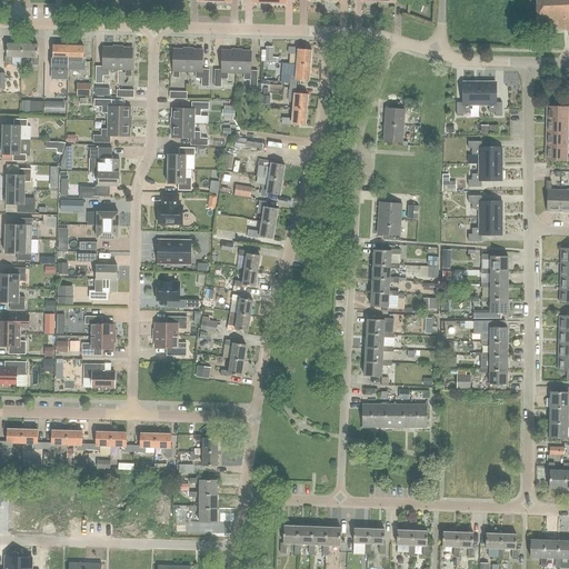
[(568,0),(536,0),(537,30),(560,30),(560,31),(567,31),(567,32),(568,31),(568,0)]
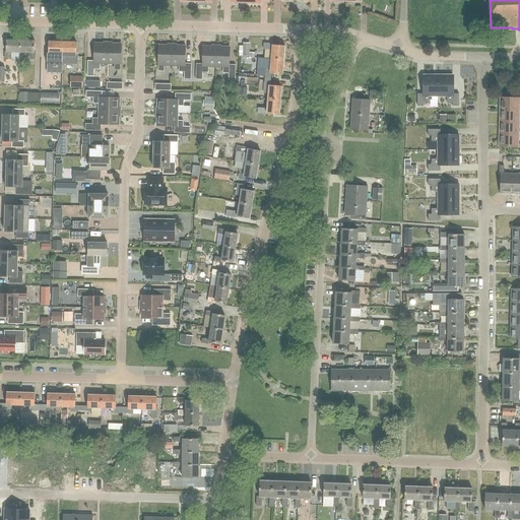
[(20,53),(20,41),(5,41),(5,52),(4,52),(4,59),(11,60),(11,53),(20,53)]
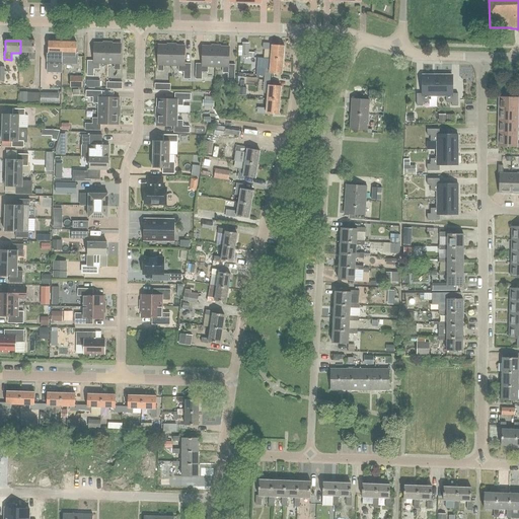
[(20,41),(20,53),(28,53),(28,60),(34,60),(34,53),(33,53),(33,42),(20,41)]
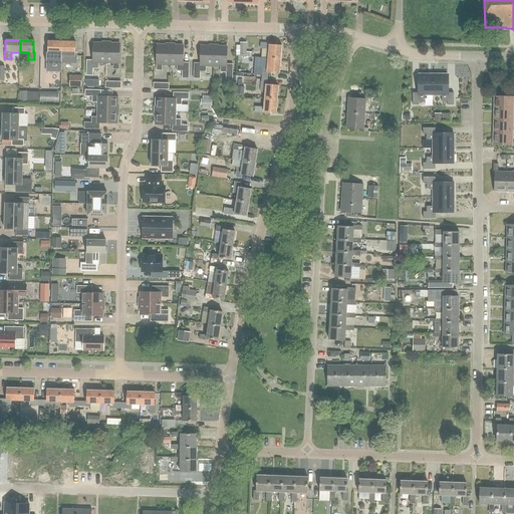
[(61,63),(61,42),(47,41),(47,53),(46,53),(46,63),(61,63)]
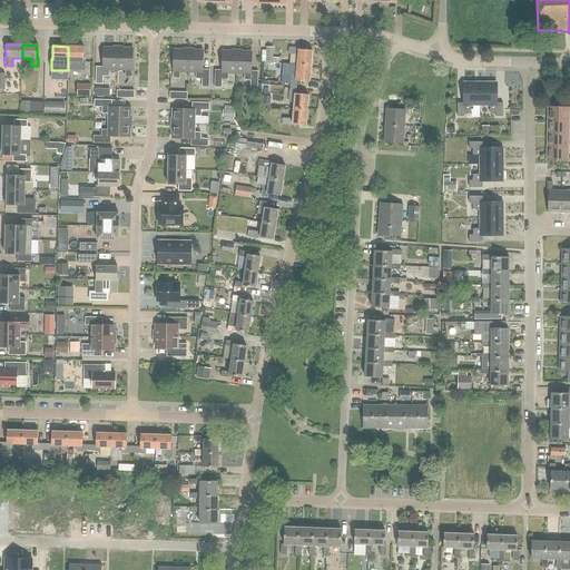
[(68,47),(68,70),(86,71),(86,59),(84,59),(84,47),(68,47)]
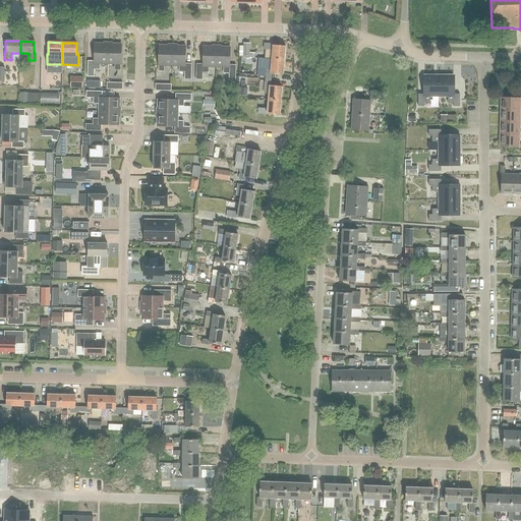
[(88,61),(87,77),(94,77),(94,70),(100,70),(100,64),(107,65),(108,44),(94,44),(94,61),(88,61)]
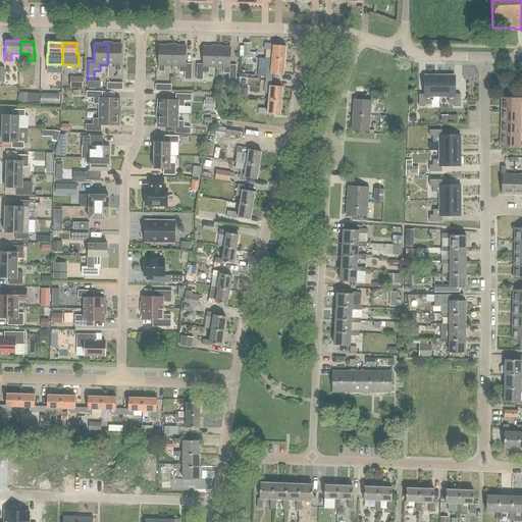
[(108,44),(107,65),(114,65),(114,70),(120,71),(121,45),(108,44)]
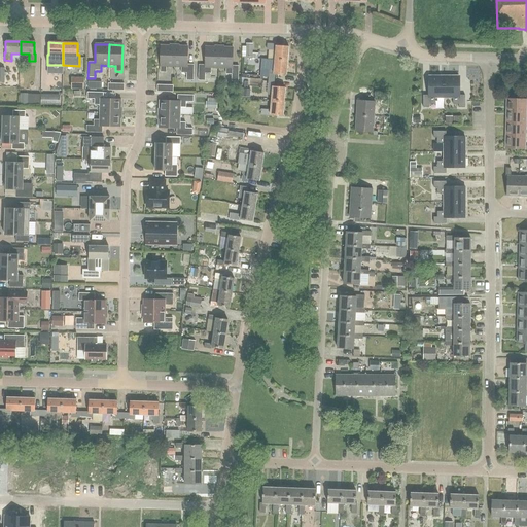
[(252,54),(253,44),(246,44),(246,47),(242,47),(242,57),(246,57),(246,58),(258,59),(258,54),(252,54)]
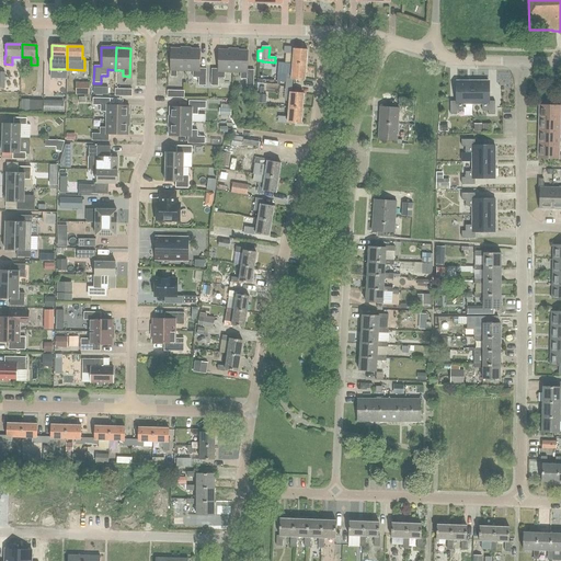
[(284,47),(284,53),(294,54),(293,64),(306,65),(307,49),(294,48),(294,47),(284,47)]
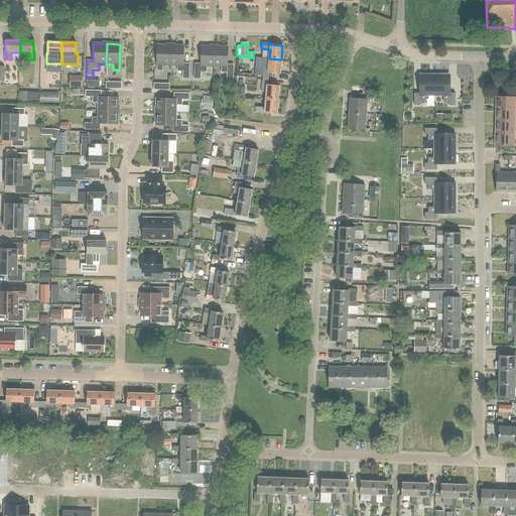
[(157,45),(156,72),(162,72),(162,66),(169,67),(170,45),(157,45)]
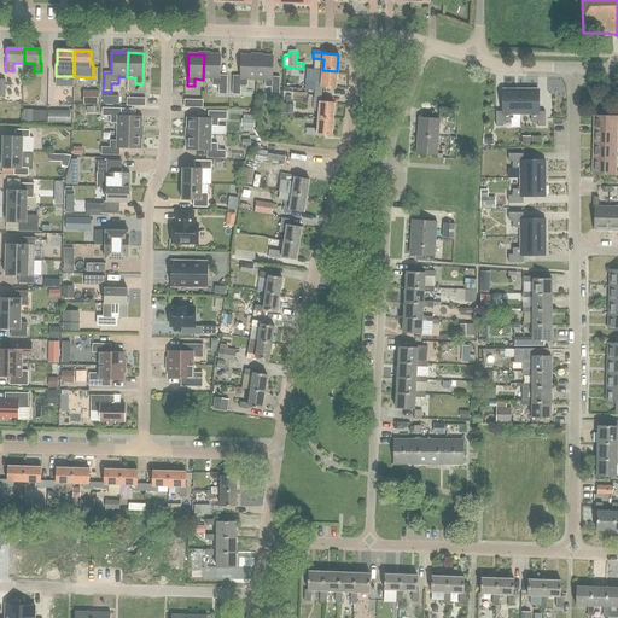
[(204,54),(203,80),(211,80),(211,86),(219,86),(219,94),(226,95),(227,76),(219,76),(220,54),(204,54)]
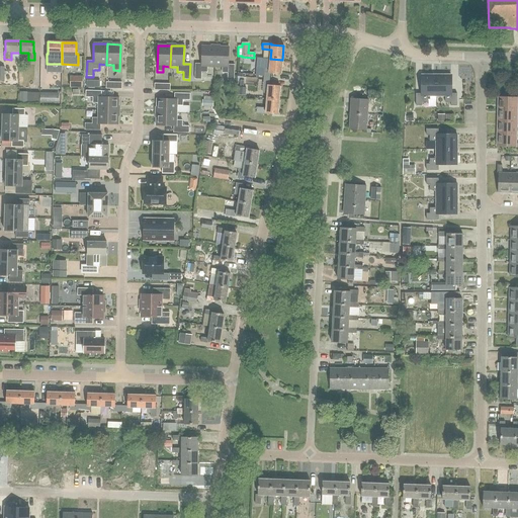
[(194,64),(194,80),(200,80),(201,73),(206,73),(206,68),(214,68),(214,47),(201,47),(201,65),(194,64)]
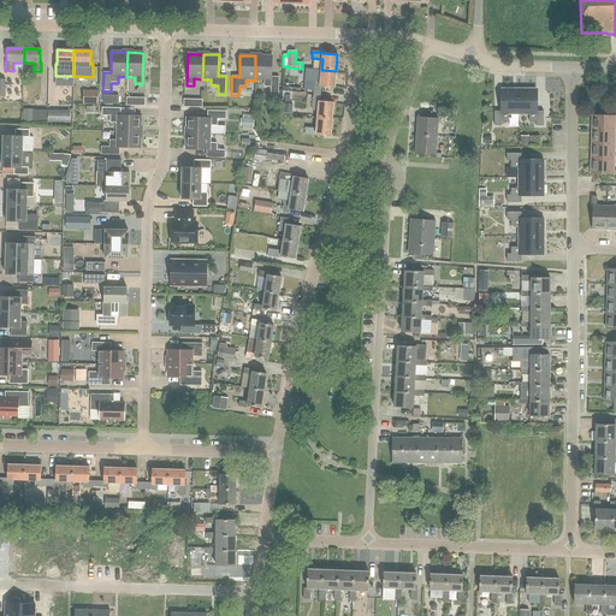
[(255,55),(255,81),(264,81),(264,88),(270,88),(270,96),(278,96),(278,78),(271,77),(271,57),(255,55)]
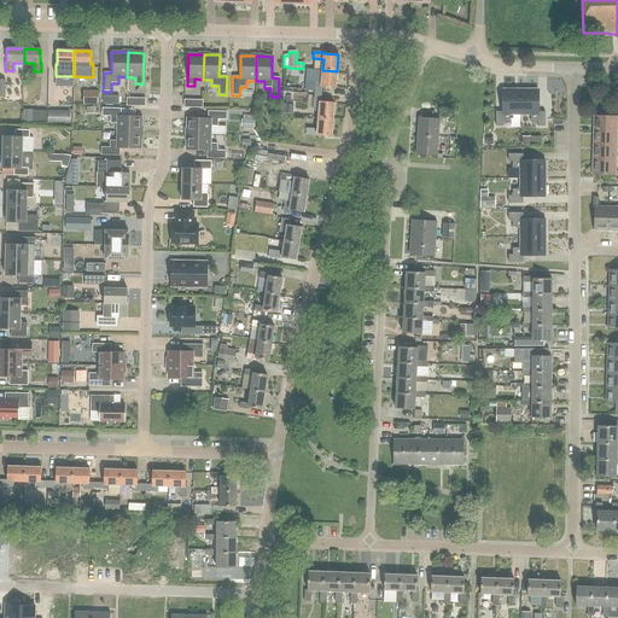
[(316,81),(315,92),(321,92),(321,87),(336,88),(337,71),(322,70),(321,81),(316,81)]
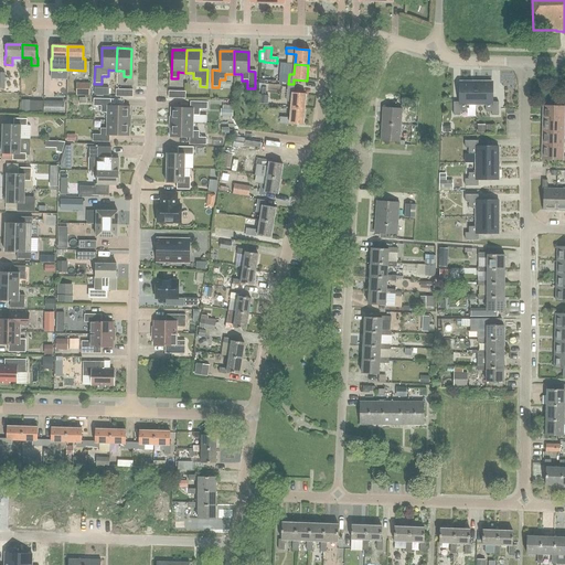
[(467,106),(477,106),(476,82),(460,82),(460,103),(454,103),(454,116),(460,116),(460,113),(467,113),(467,106)]
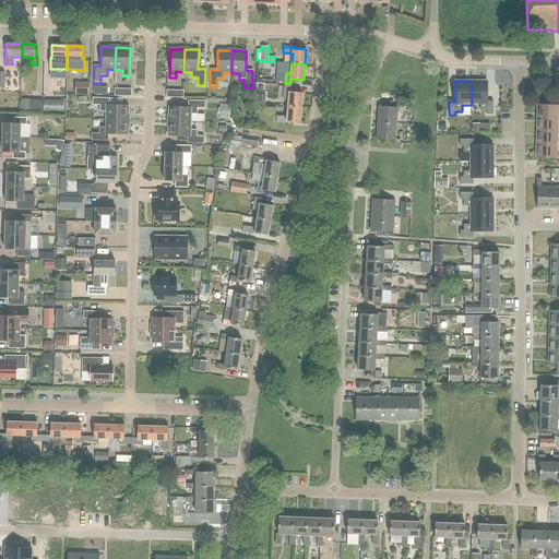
[(494,102),(487,102),(487,81),(471,81),(472,105),(480,104),(480,110),(487,110),(487,114),(494,114),(494,102)]
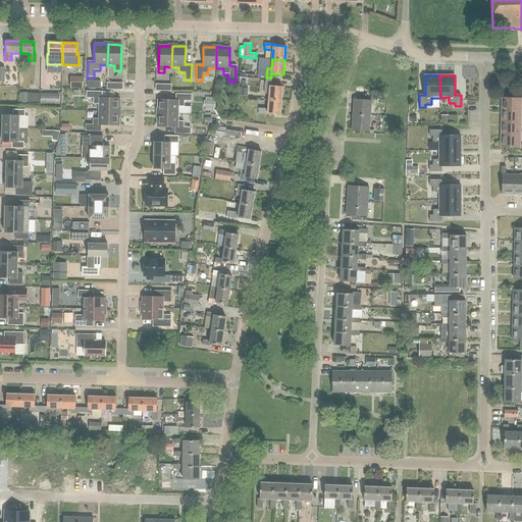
[(84,77),(71,76),(70,87),(83,88),(84,77)]
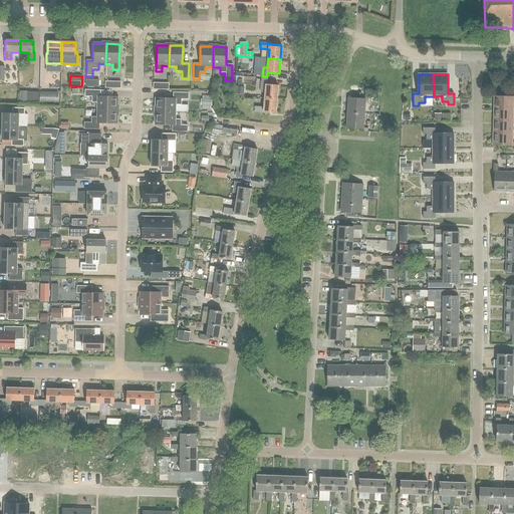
[(261,79),(260,91),(265,92),(265,97),(277,98),(278,85),(266,84),(267,80),(261,79)]
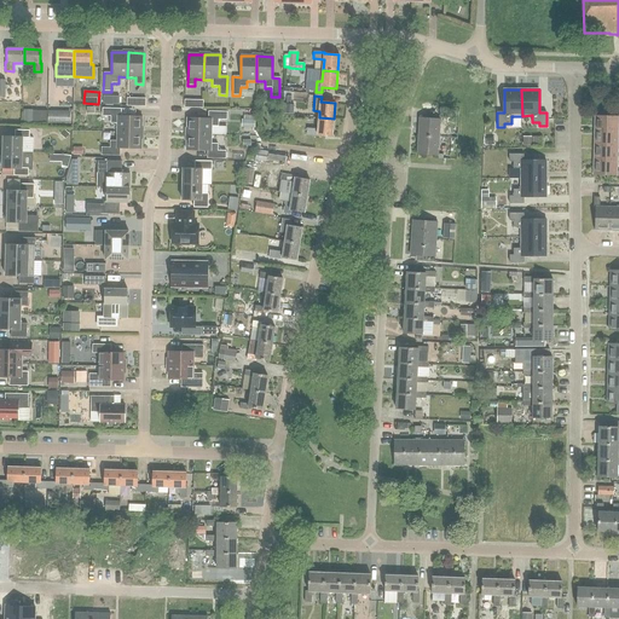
[(452,117),(452,108),(440,108),(440,116),(452,117)]
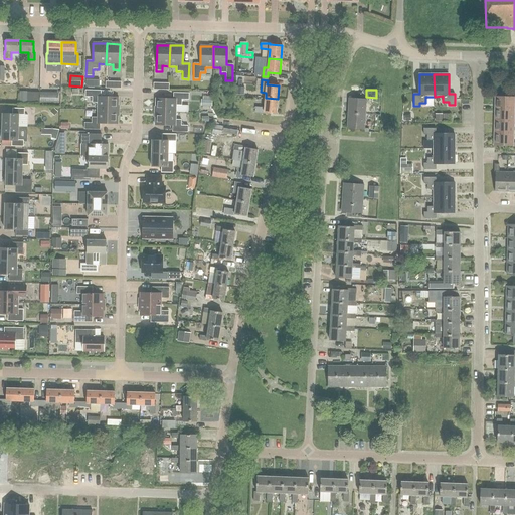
[(86,91),(86,97),(93,97),(93,103),(98,103),(98,110),(119,111),(119,98),(101,97),(101,91),(86,91)]
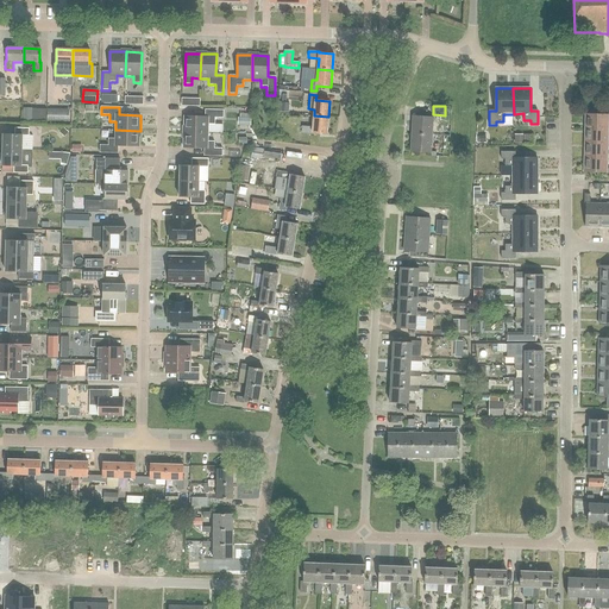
[(70,123),(70,108),(49,108),(49,123),(70,123)]
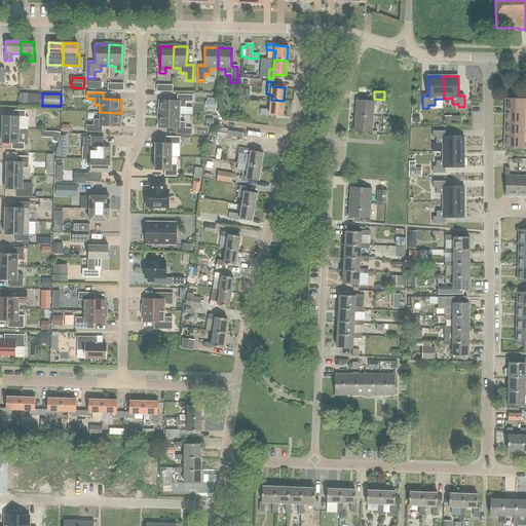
[(159,101),(159,114),(180,115),(180,107),(186,107),(186,102),(193,102),(193,96),(178,95),(178,101),(159,101)]
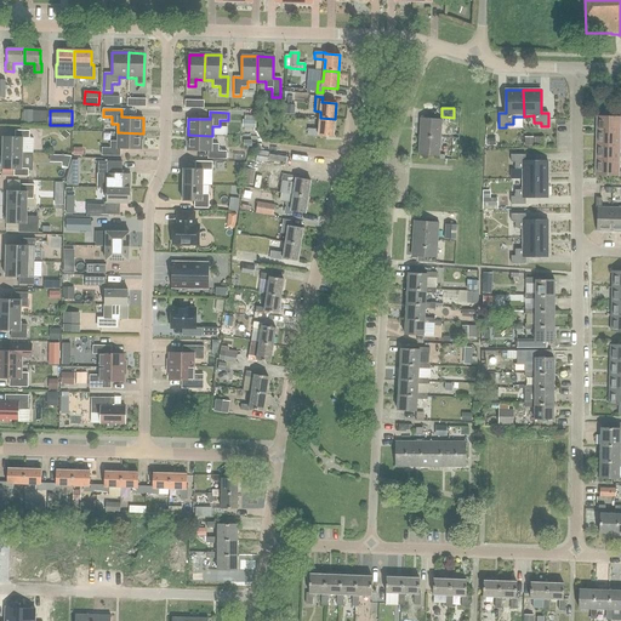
[(620,120),(620,114),(620,115),(620,117),(598,115),(597,131),(620,131),(620,120)]
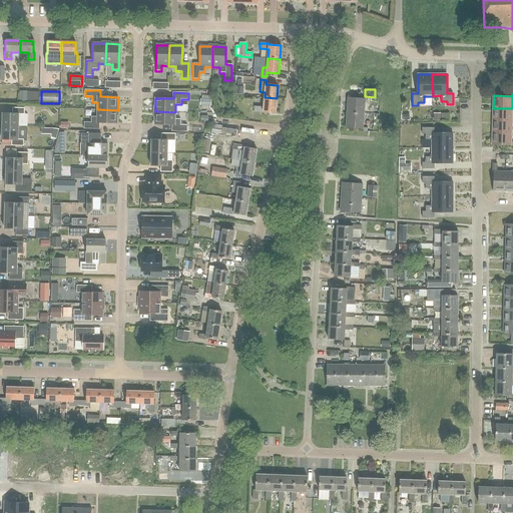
[(254,106),(253,111),(263,112),(263,111),(275,112),(277,98),(265,97),(264,107),(254,106)]
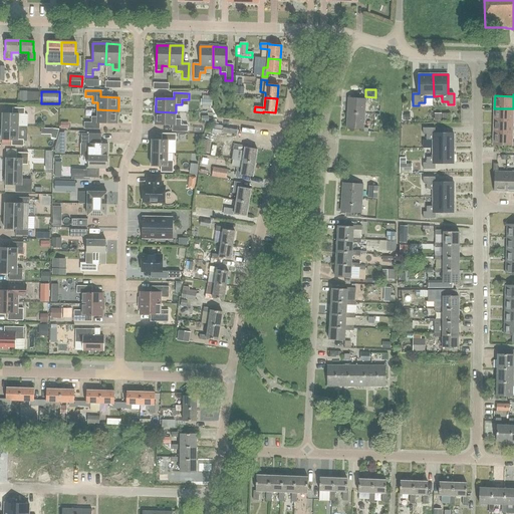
[(348,97),(347,113),(364,114),(365,99),(348,97)]
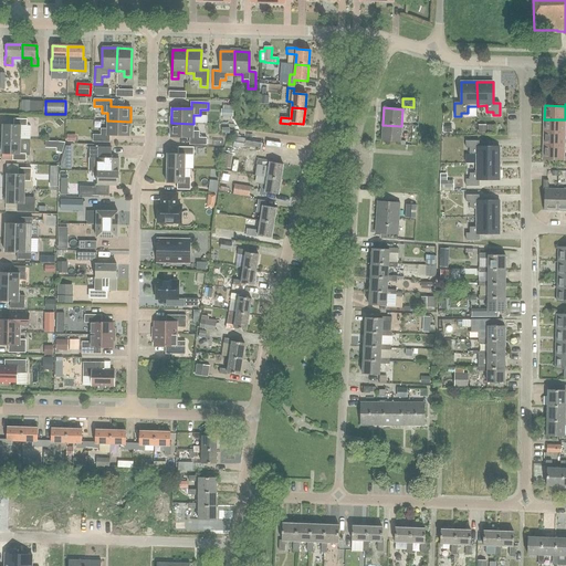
[(223,119),(233,119),(233,109),(222,109),(221,116),(223,116),(223,119)]
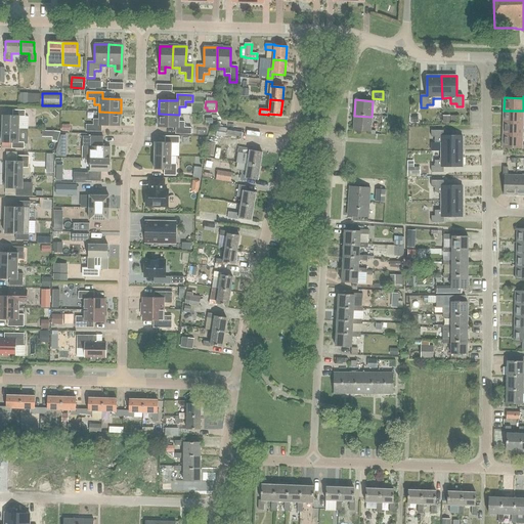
[(28,130),(29,130),(29,117),(26,117),(26,110),(13,110),(13,116),(3,116),(3,129),(28,130)]
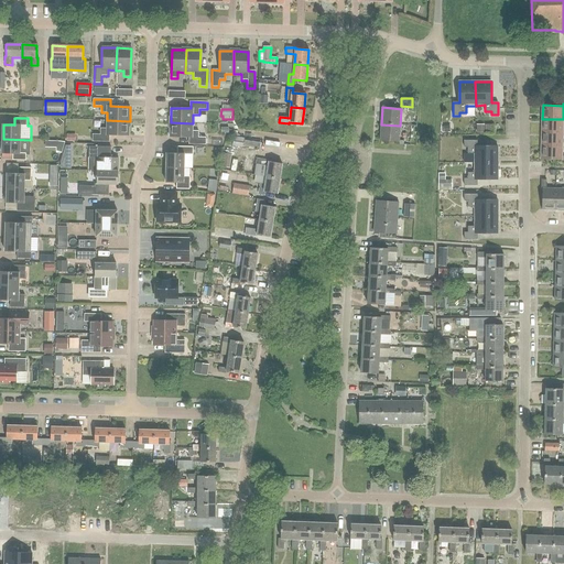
[(60,127),(64,122),(58,118),(54,122),(60,127)]
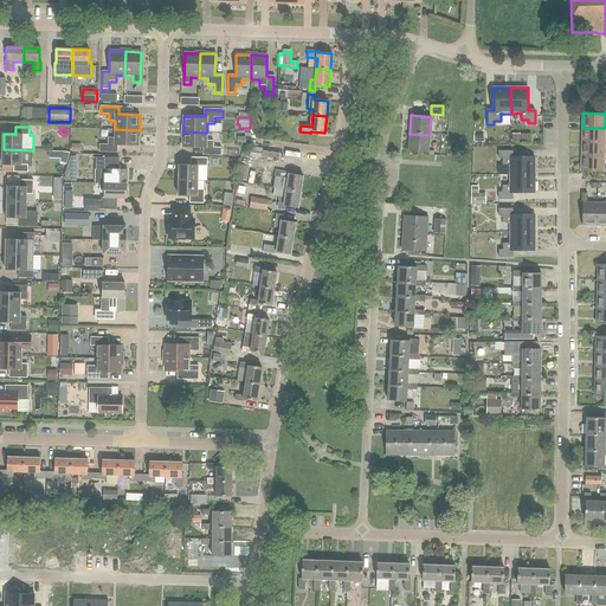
[(582,128),(582,142),(605,143),(605,144),(605,143),(605,139),(605,128),(582,128)]
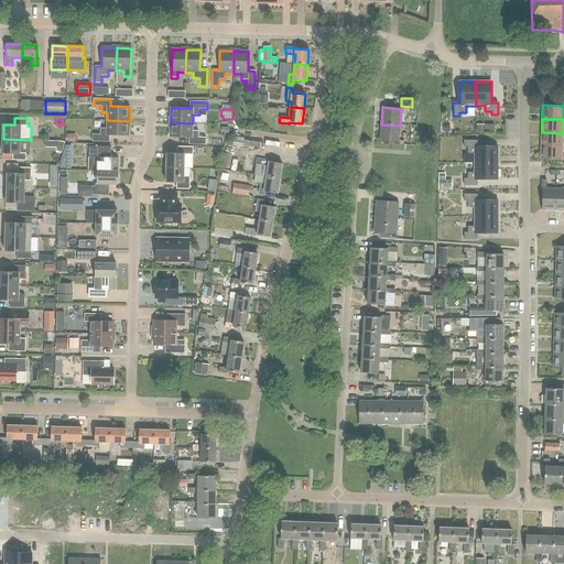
[(93,134),(93,141),(109,142),(110,136),(129,136),(130,121),(107,120),(107,129),(100,128),(100,134),(93,134)]
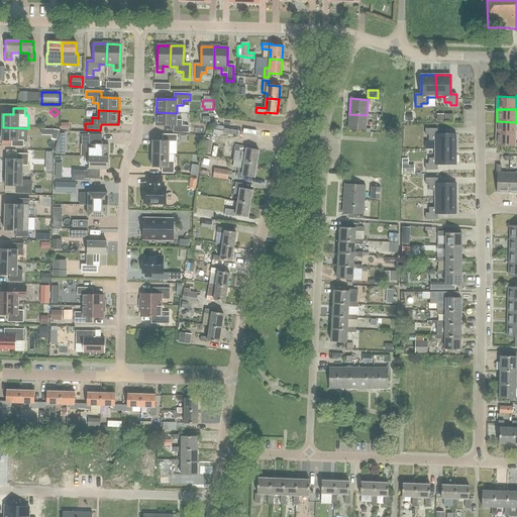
[(157,112),(156,125),(174,126),(174,132),(189,132),(189,126),(182,126),(182,120),(177,120),(177,113),(157,112)]
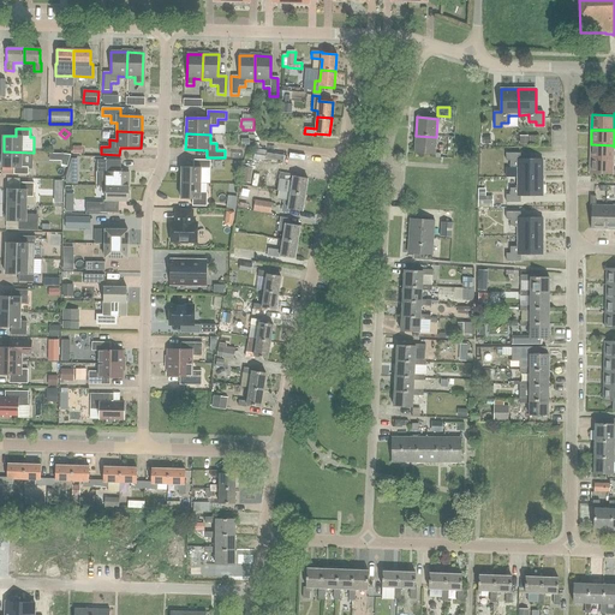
[(435,155),(436,137),(416,136),(415,154),(435,155)]
